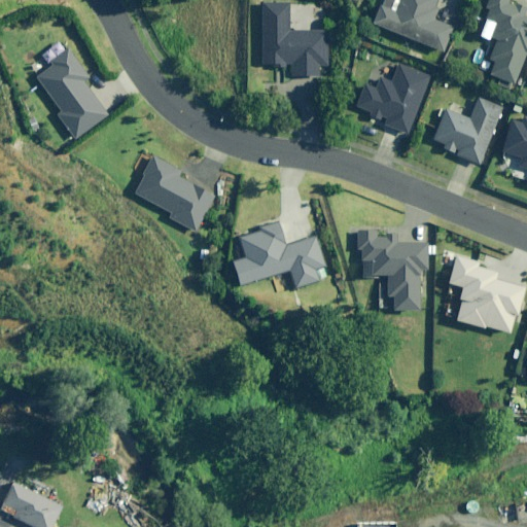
[(435,0),(394,0),(392,8),(378,2),(369,24),(442,53),(454,24),(430,13),(435,0)]
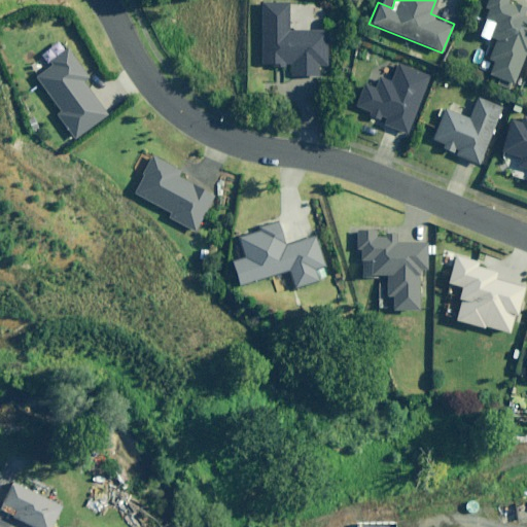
[(522,1),(518,0),(485,0),(480,14),(499,24),(479,70),(516,86),(526,60),(526,13),(518,10),(522,1)]
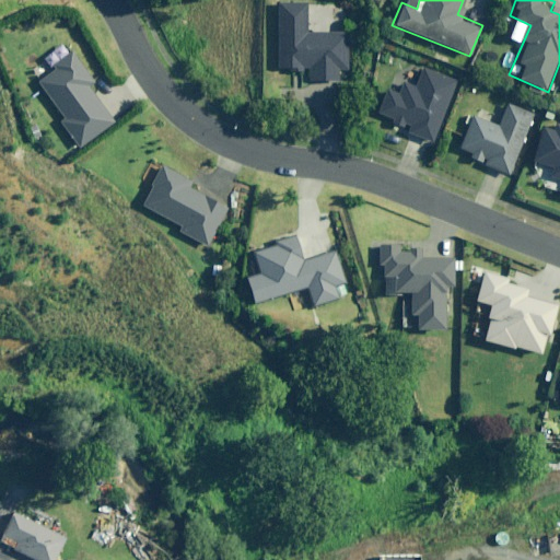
[(307,1),(277,1),(277,72),(348,73),(348,27),(307,27),(307,1)]
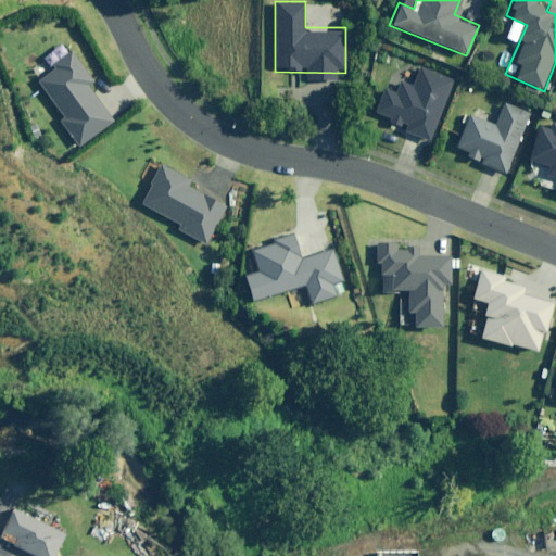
[(93,81),(71,53),(51,67),(54,71),(38,83),(64,117),(59,122),(79,148),(113,122),(86,87),(93,81)]
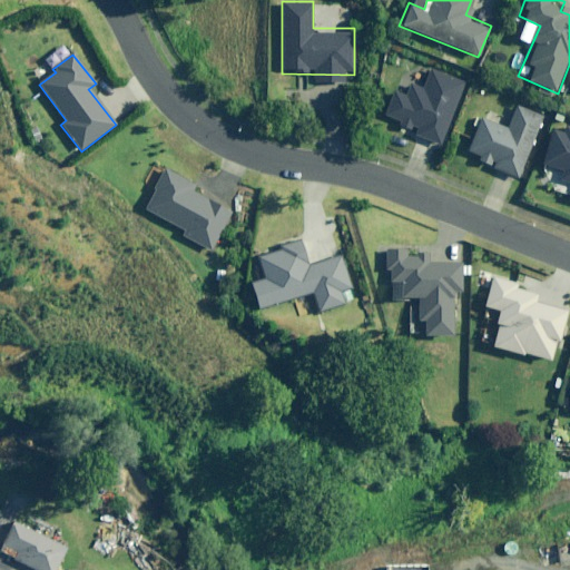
[(465,81),(428,67),(419,92),(394,82),(380,119),(441,144),(465,81)]
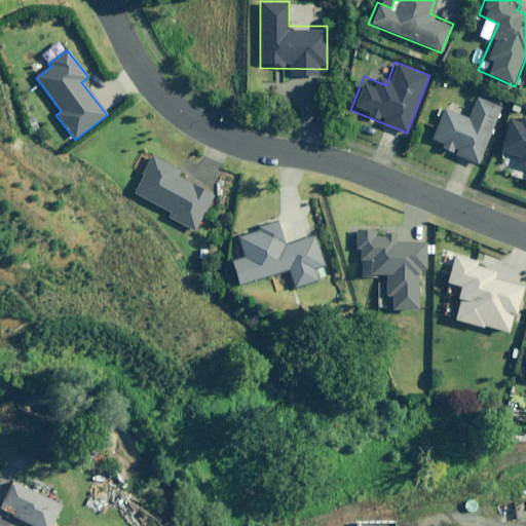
[(466,116),(444,107),(430,142),(480,161),(502,106),(475,95),(466,116)]
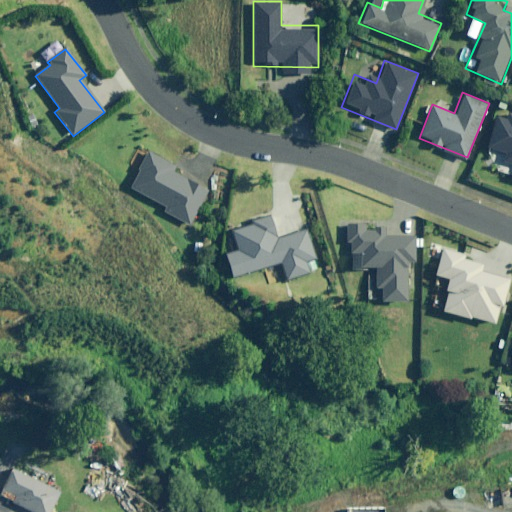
[(511,115),(498,111),(486,149),(511,156),(511,169),(510,177),(511,177),(511,115)]
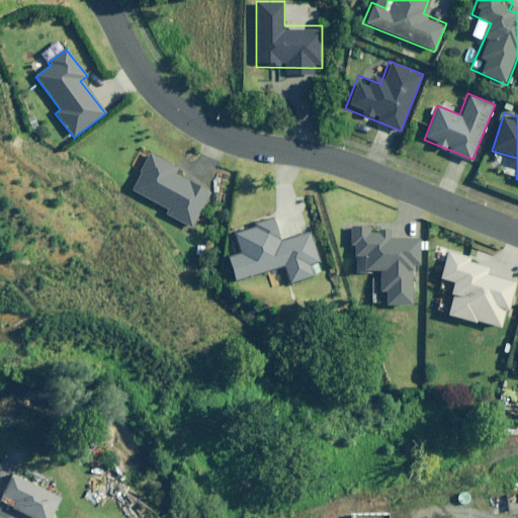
[(174,167),(149,154),(131,190),(168,209),(165,214),(191,229),(209,192),(172,173),(174,167)]
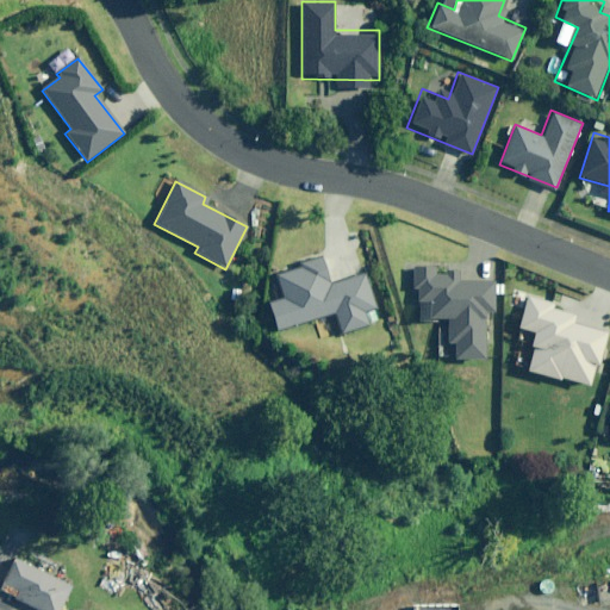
[(330,286),(322,257),(296,266),(297,269),(275,277),(282,299),(267,304),(277,332),(334,315),(340,336),(369,327),(365,313),(375,310),(365,275),(330,286)]
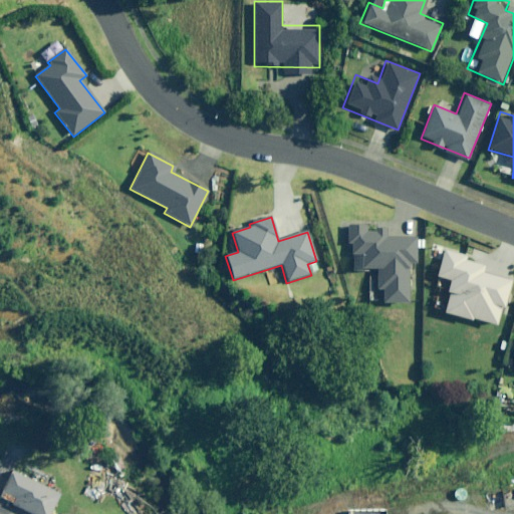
[(419,226),(347,227),(347,265),(376,265),(376,299),(419,299),(419,226)]
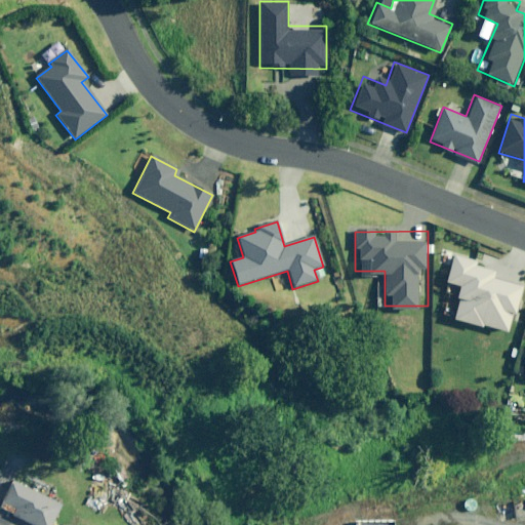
[(524,291),(524,273),(456,255),(449,283),(463,286),(455,318),(514,334),(524,291)]
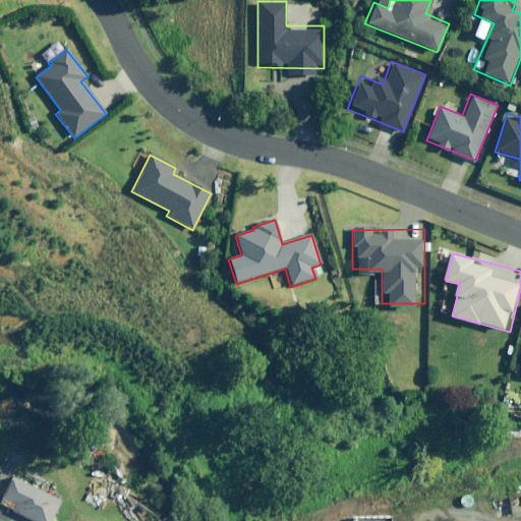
[(16,503),(12,512),(32,520),(51,520),(62,500),(14,477),(4,497),(16,503)]
